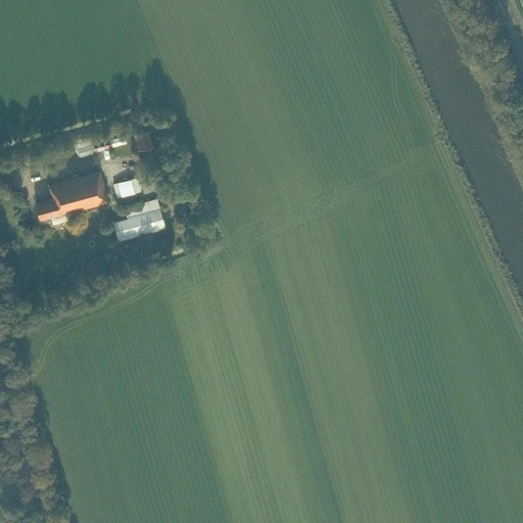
[(153,146),(149,131),(135,135),(139,150),(153,146)]
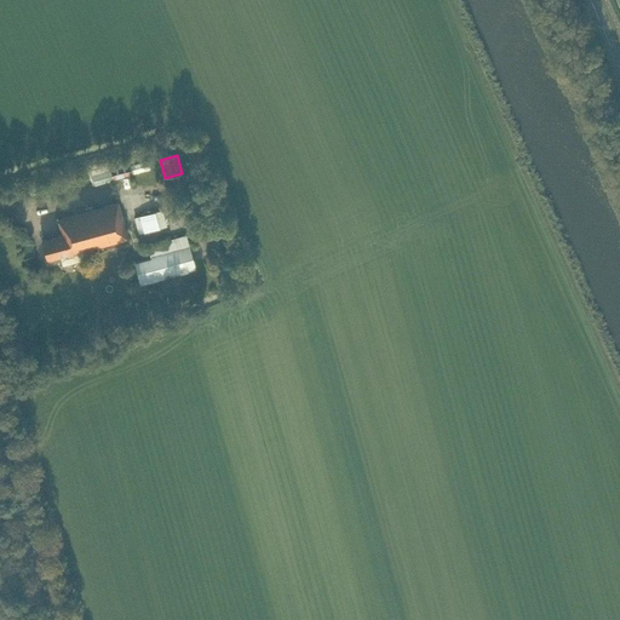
[(90,171),(95,185),(114,179),(113,178),(132,173),(130,165),(128,159),(90,171)]
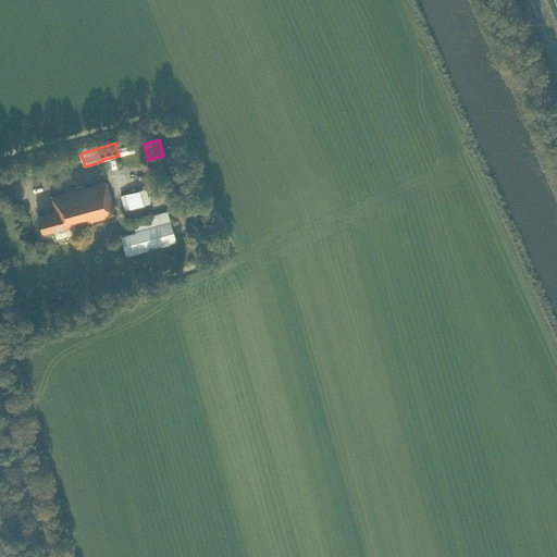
[(132,144),(116,148),(119,156),(134,151),(132,144)]
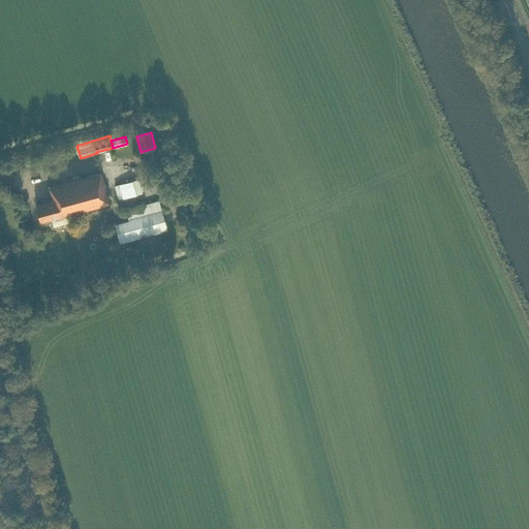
[(53,201),(35,207),(40,221),(51,219),(53,226),(68,222),(68,223),(78,221),(74,212),(110,203),(101,172),(48,187),(53,201)]
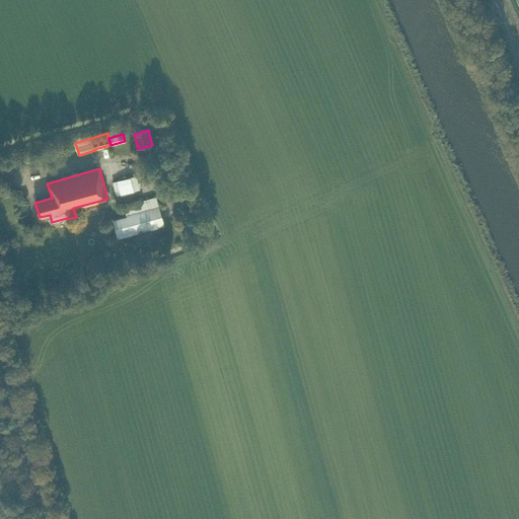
[(106,180),(110,195),(131,189),(127,176),(130,176),(130,173),(106,180)]
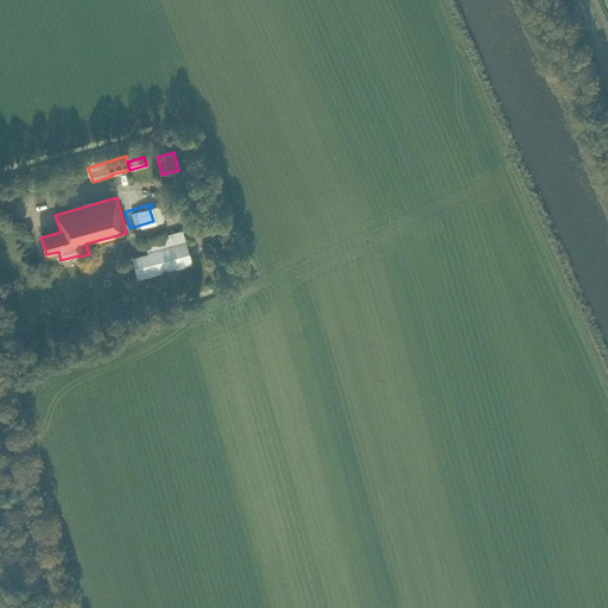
[(184,264),(178,245),(176,236),(145,245),(147,253),(131,258),(137,278),(184,264)]
